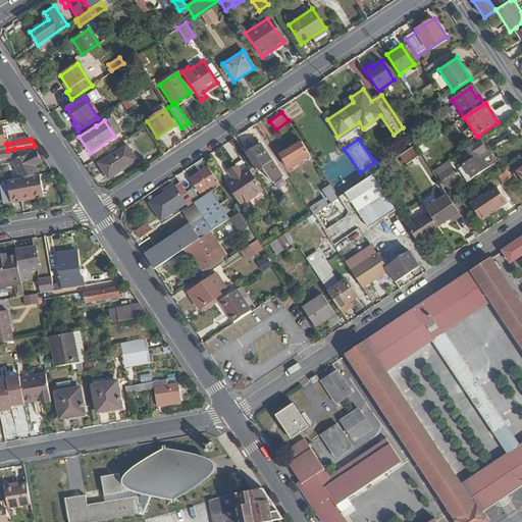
[(302,160),(299,156),(307,151),(301,140),(280,154),(286,164),(291,161),(294,166),(302,160)]
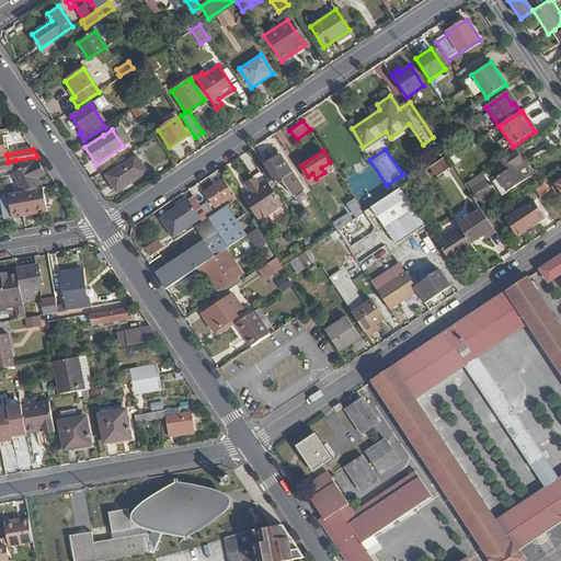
[(527,179),(518,165),(523,162),(515,151),(501,160),(508,171),(493,182),(502,195),(527,179)]
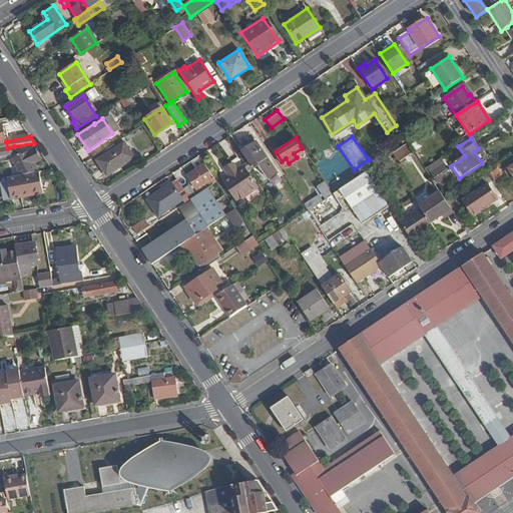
[(277,173),(255,142),(241,152),(252,169),(260,164),(269,179),(277,173)]
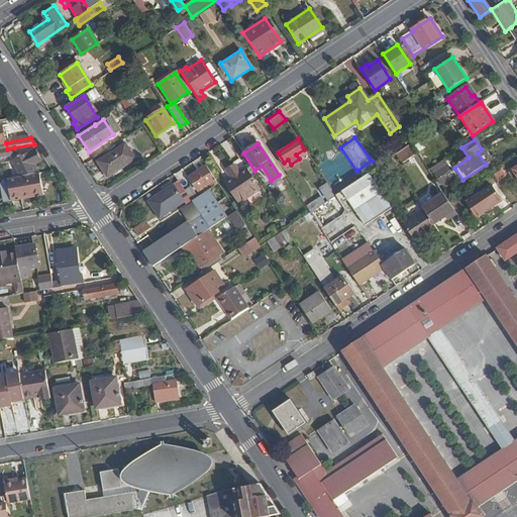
[(400,162),(415,150),(411,144),(395,154),(400,162)]
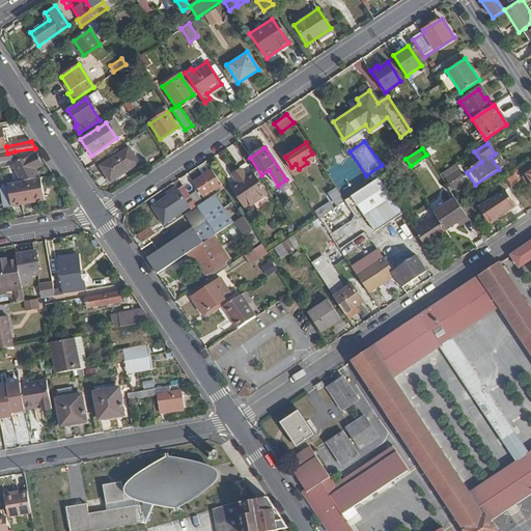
[(135,165),(124,149),(98,168),(107,184),(135,165)]
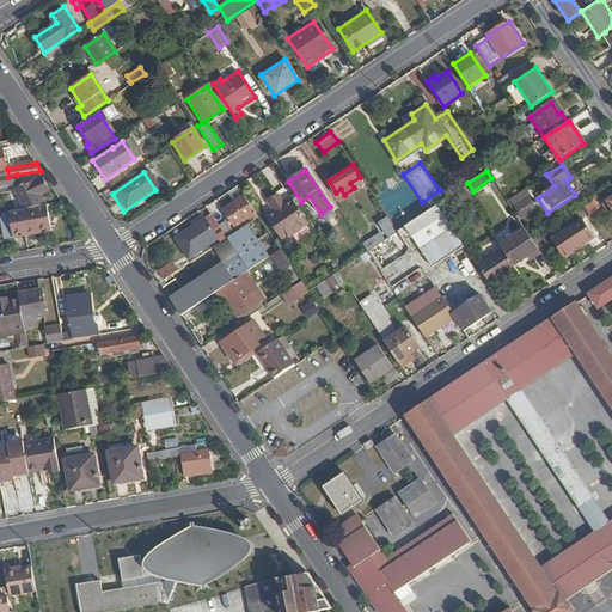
[(0,188),(18,184),(17,175),(8,177),(0,177),(0,188)]
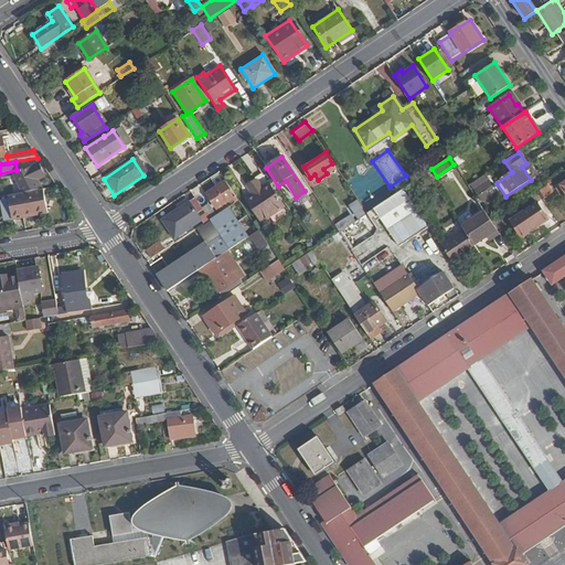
[(42,190),(38,181),(45,177),(39,164),(23,172),(14,179),(24,193),(41,191),(42,190)]
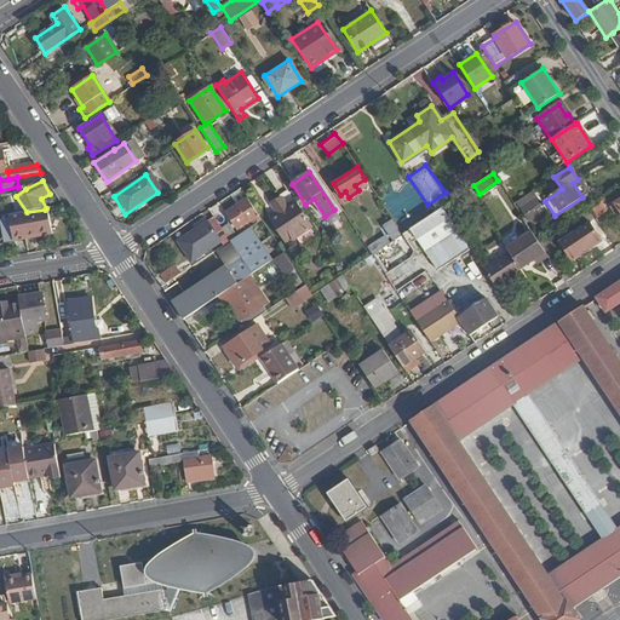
[(309,227),(287,194),(270,205),(276,213),(268,218),(285,244),(309,227)]
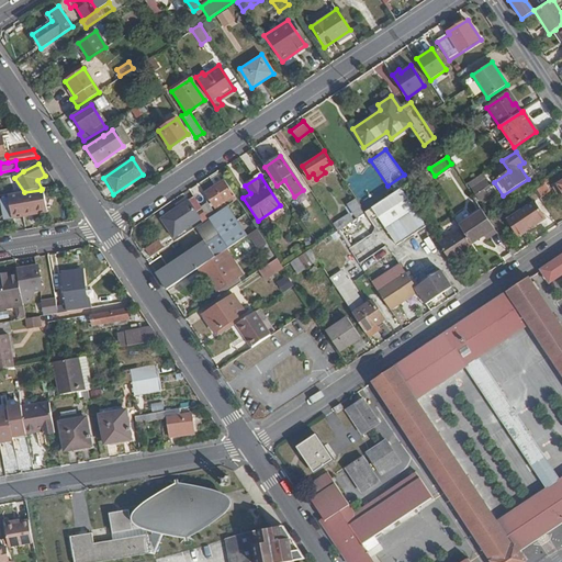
[(489,193),(485,189),(490,186),(485,179),(471,189),(479,201),(489,193)]
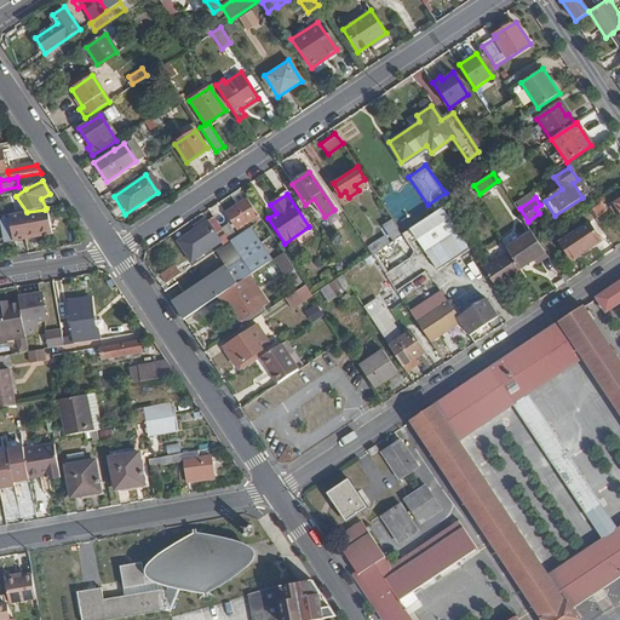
[(236,229),(251,218),(256,224),(262,220),(247,199),(225,213),(236,229)]
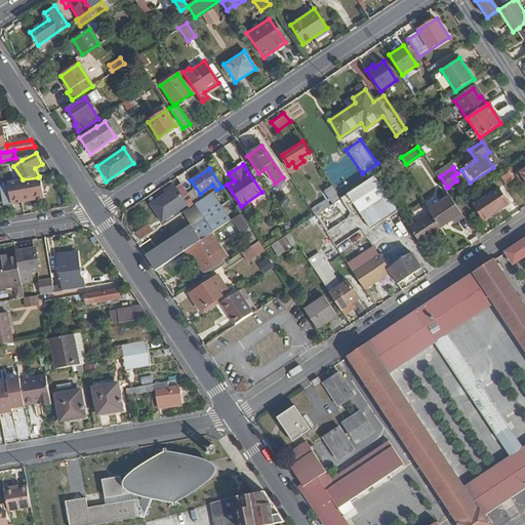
[(499,174),(503,184),(514,178),(510,169),(499,174)]
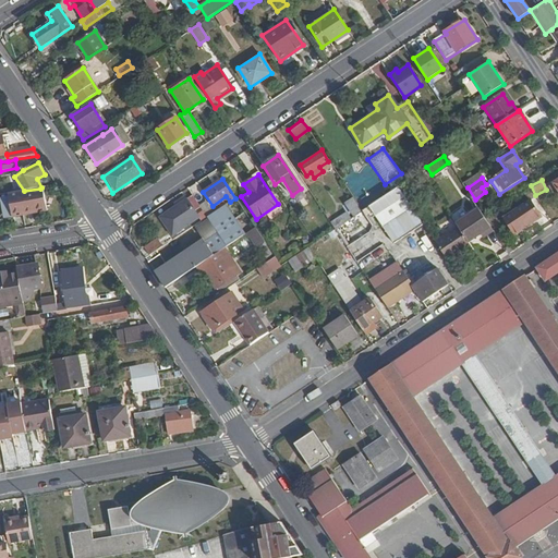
[(422,223),(398,186),(362,210),(372,227),(389,216),(391,219),(381,226),(393,243),(422,223)]
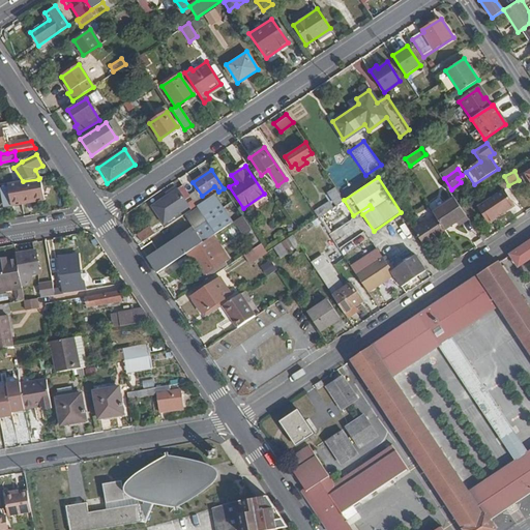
[(43,202),(38,179),(23,181),(6,184),(9,208),(43,202)]
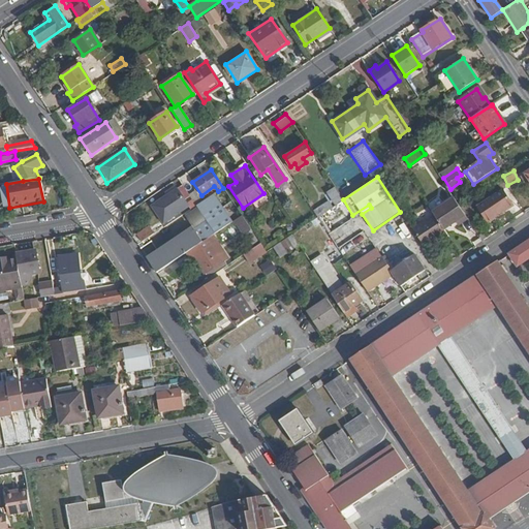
[(188,195),(182,186),(159,201),(170,218),(187,208),(189,210),(195,207),(188,195)]
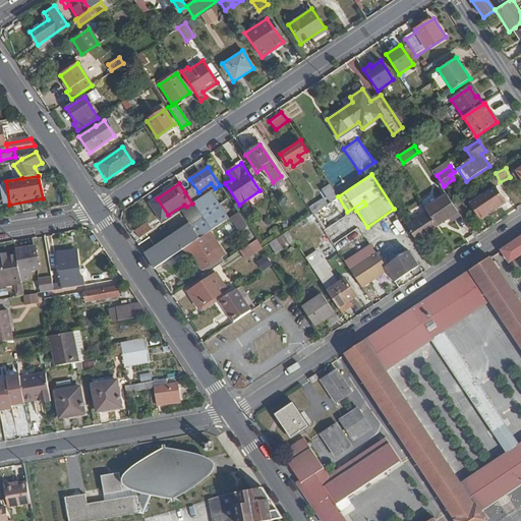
[(237,212),(220,185),(215,188),(232,216),(237,212)]
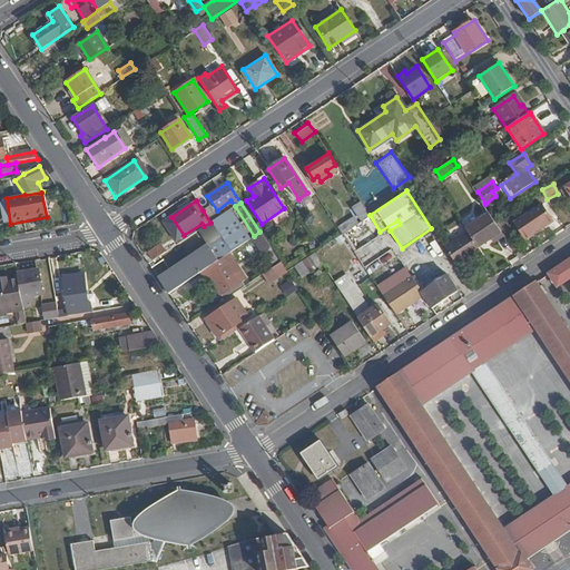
[(552,219),(541,204),(514,222),(526,237),(552,219)]
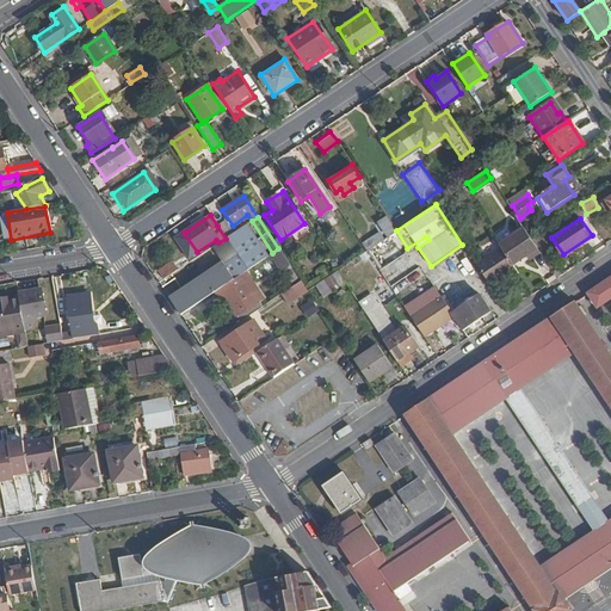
[(232,235),(223,222),(217,226),(226,239),(232,235)]
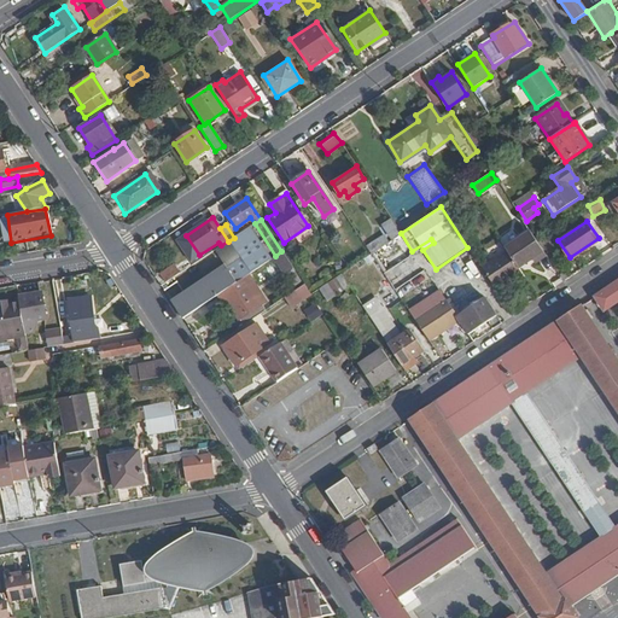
[(269,260),(248,228),(234,238),(228,242),(239,257),(214,275),(215,278),(172,305),(181,320),(216,296),(244,278),(269,260)]
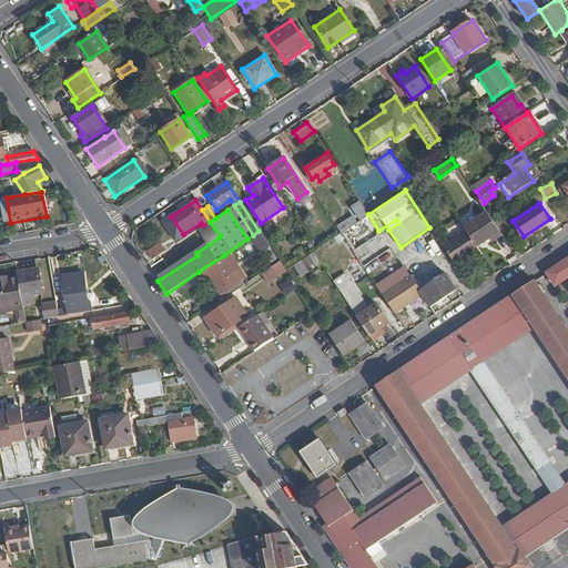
[(343,231),(368,214),(364,210),(340,226),(343,231)]
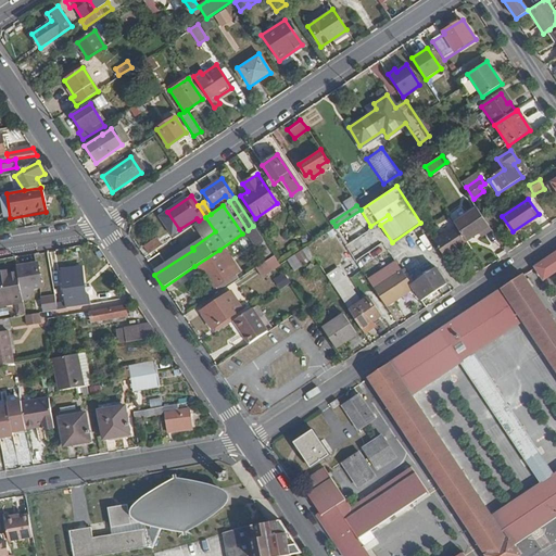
[(489,225),(477,206),(454,222),(456,225),(466,240),(489,225)]
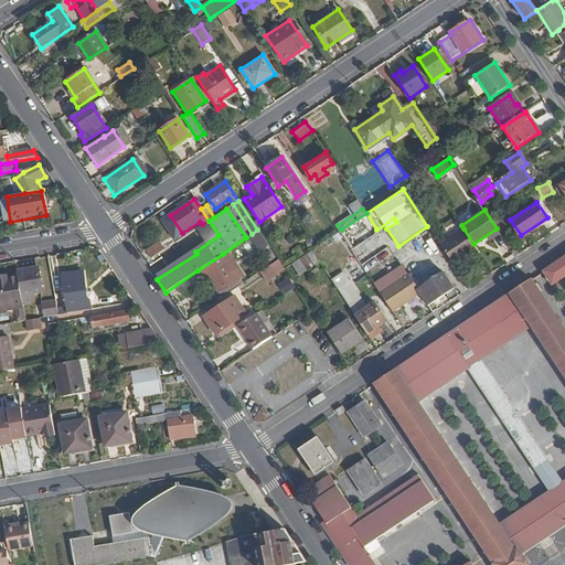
[(461,256),(476,247),(473,244),(464,228),(440,245),(450,259),(459,253),(461,256)]
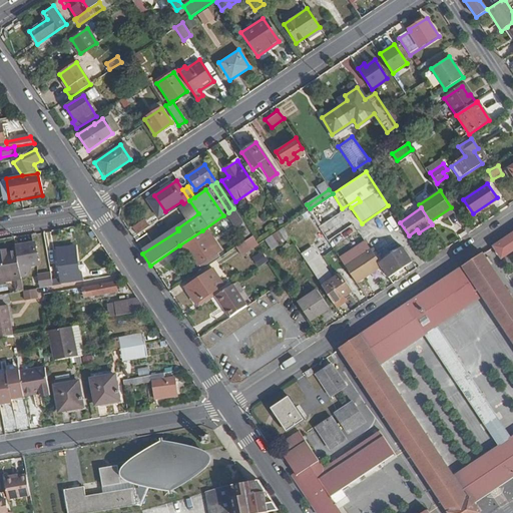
[(243,222),(233,208),(228,212),(226,213),(236,227),(243,222)]
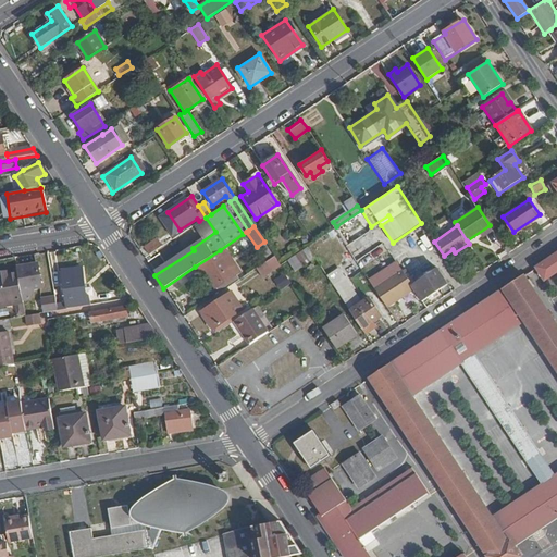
[(347,243),(356,257),(380,243),(371,229),(347,243)]
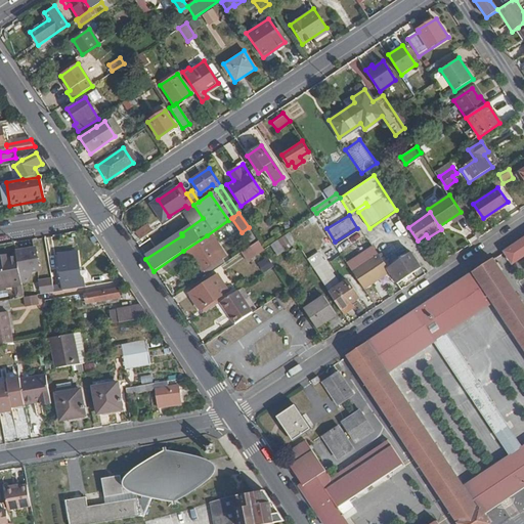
[(146,222),(133,231),(139,239),(151,230),(146,222)]
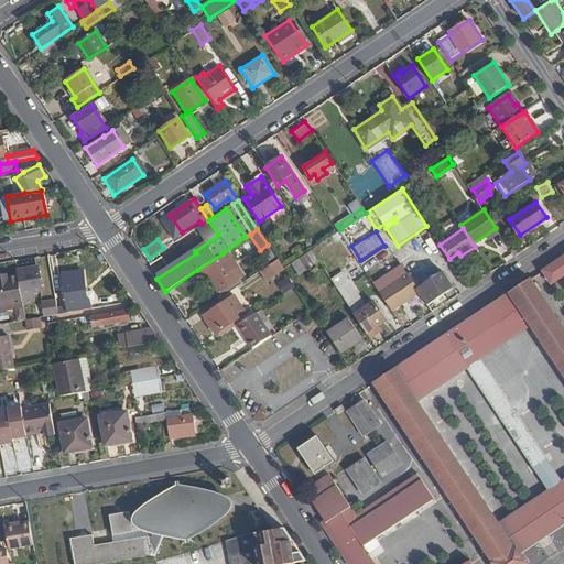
[(240,277),(235,267),(228,271),(223,263),(227,260),(223,253),(197,270),(202,278),(205,275),(217,293),(240,277)]
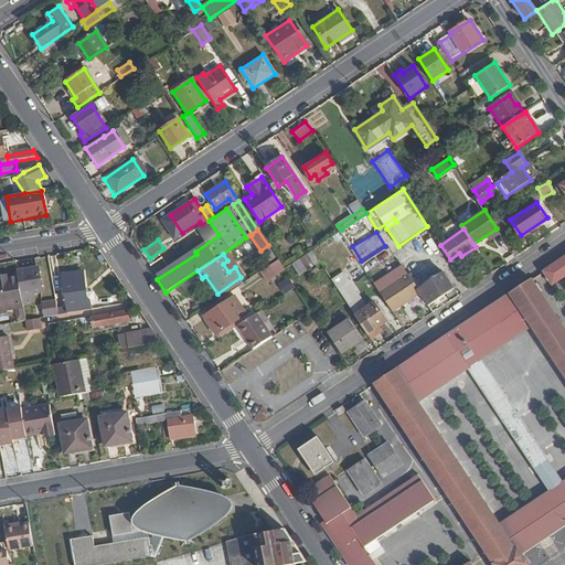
[(291,276),(310,264),(305,255),(286,267),(291,276)]
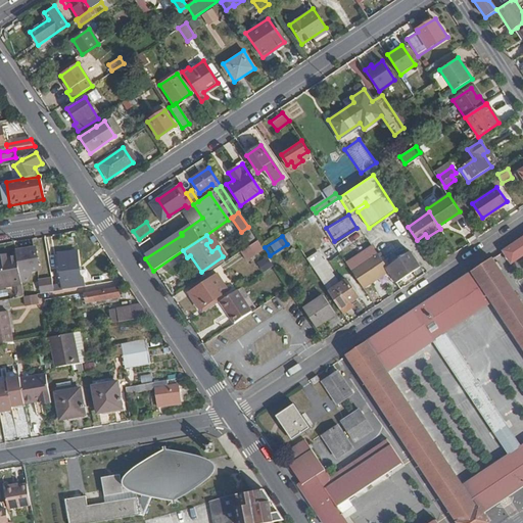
[(522,238),(503,252),(510,264),(522,254),(522,238)]
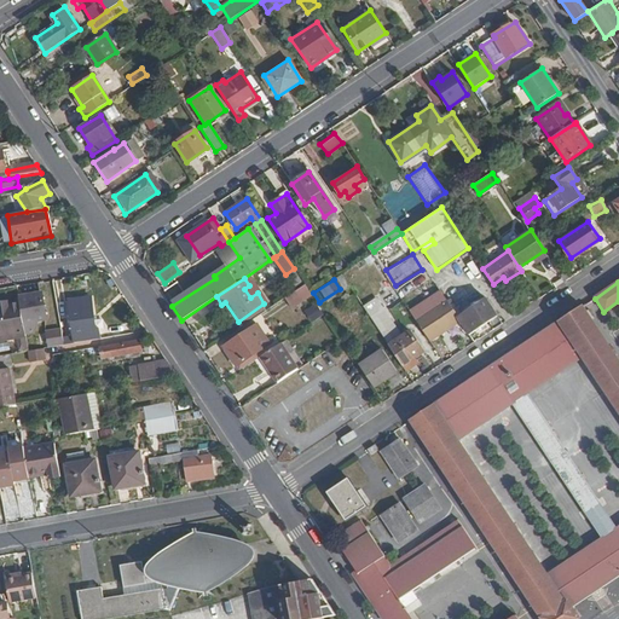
[(291,308),(311,294),(302,283),(283,298),(291,308)]
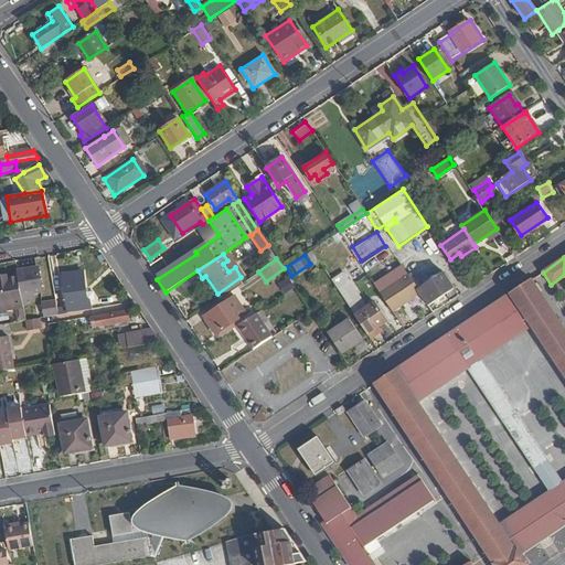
[(418,292),(409,278),(400,265),(372,283),(391,311),(418,292)]
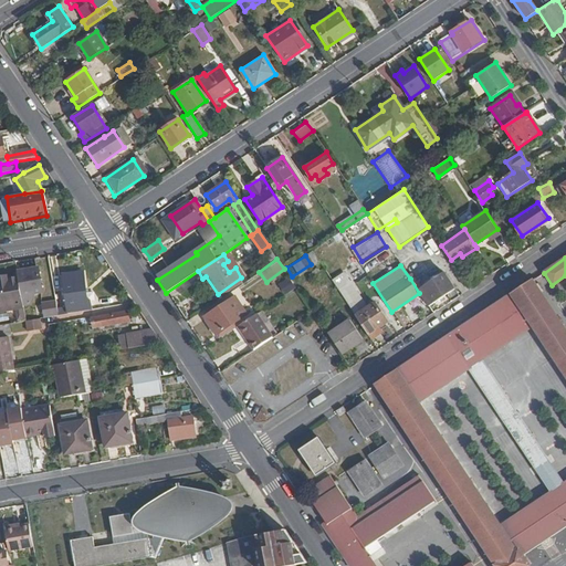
[(43,294),(39,271),(18,274),(18,278),(21,297),(43,294)]
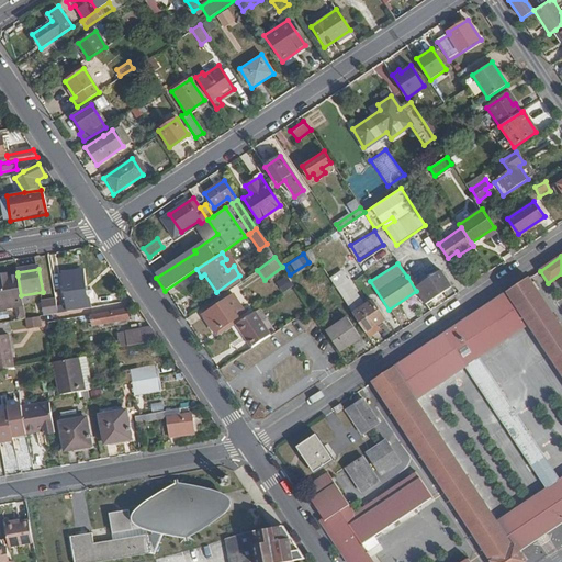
[(450,285),(439,270),(419,283),(413,273),(407,277),(416,291),(425,304),(442,292),(447,299),(454,293),(450,287),(450,285)]
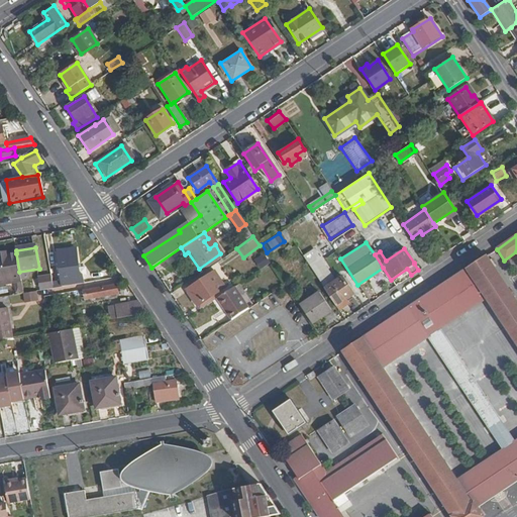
[(83,285),(77,251),(59,254),(64,281),(69,280),(70,287),(83,285)]
